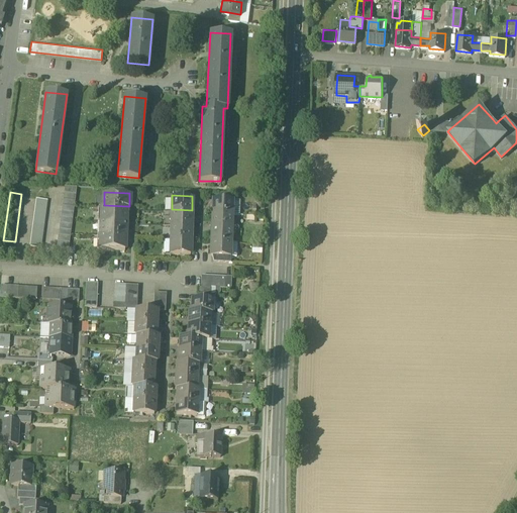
[(29,243),(40,245),(47,198),(35,196),(29,243)]
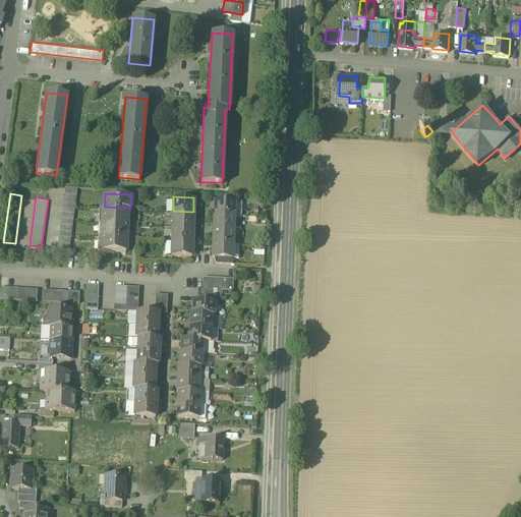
[(214,198),(214,213),(233,214),(234,199),(214,198)]
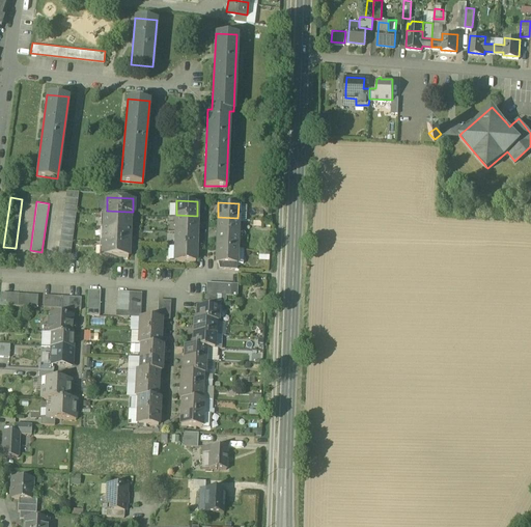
[(104,211),(103,225),(129,226),(130,212),(107,211),(104,211)]
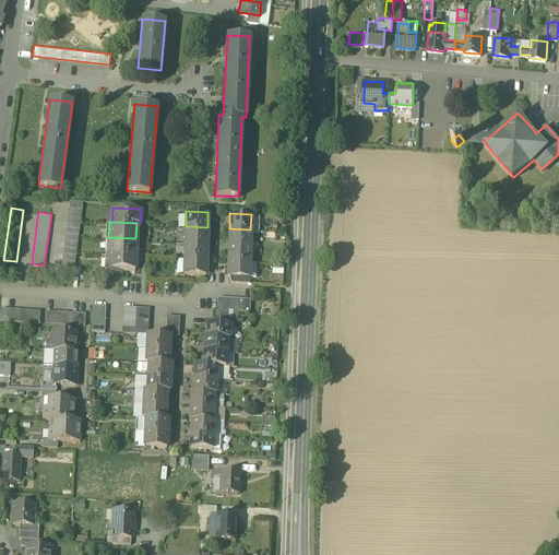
[(186,226),(185,241),(206,243),(207,227),(186,226)]
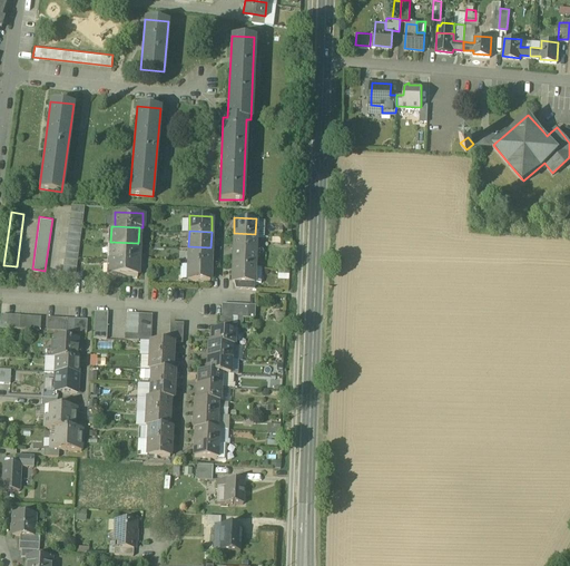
[(234,233),(232,263),(254,264),(255,234),(234,233)]
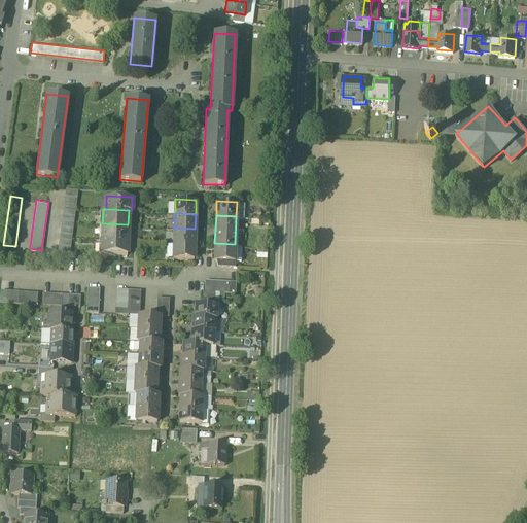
[(102,223),(102,238),(128,239),(128,224),(102,223)]
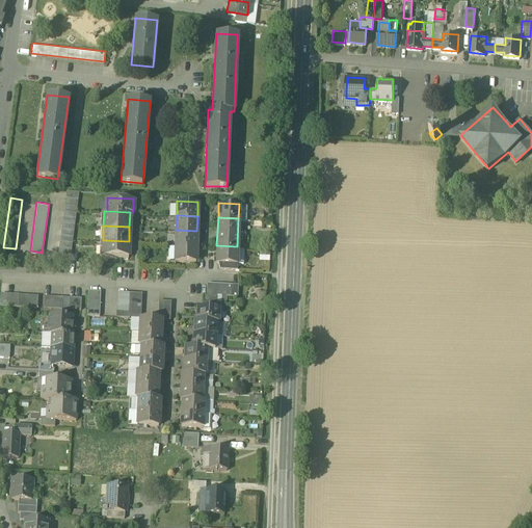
[(176,230),(176,244),(196,244),(196,231),(176,230)]
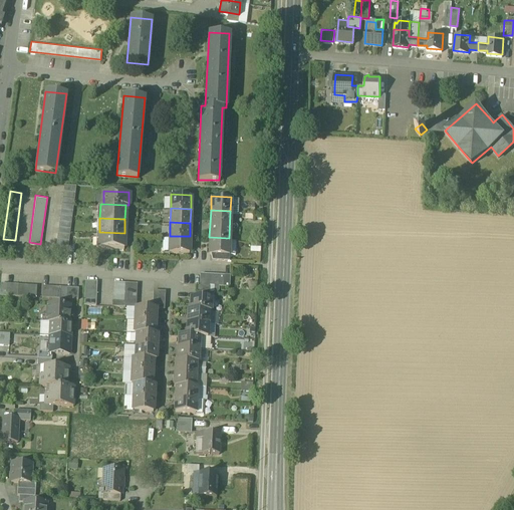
[(123,247),(124,233),(99,232),(98,246),(123,247)]
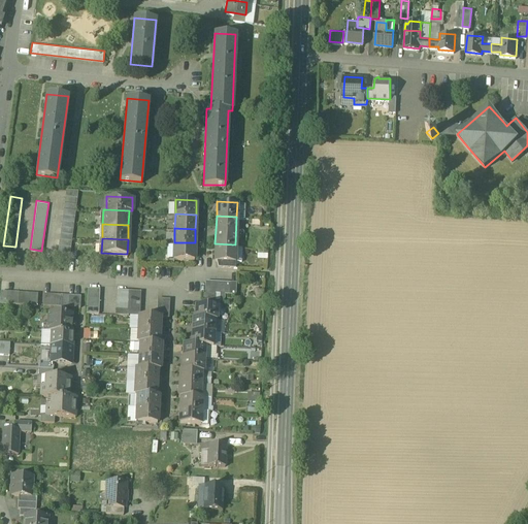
[(194,257),(195,242),(174,242),(173,256),(194,257)]
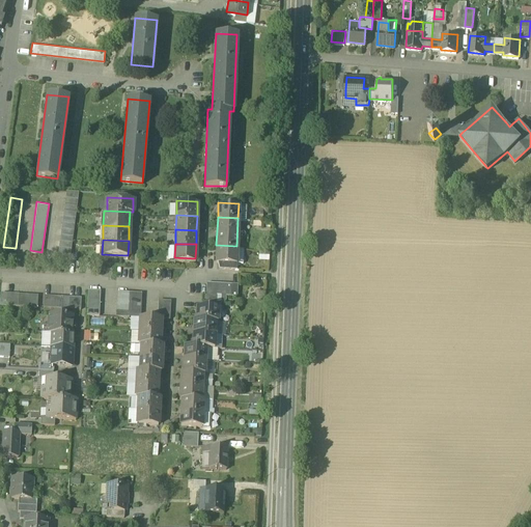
[(236,260),(236,246),(216,245),(216,259),(219,259),(236,260)]
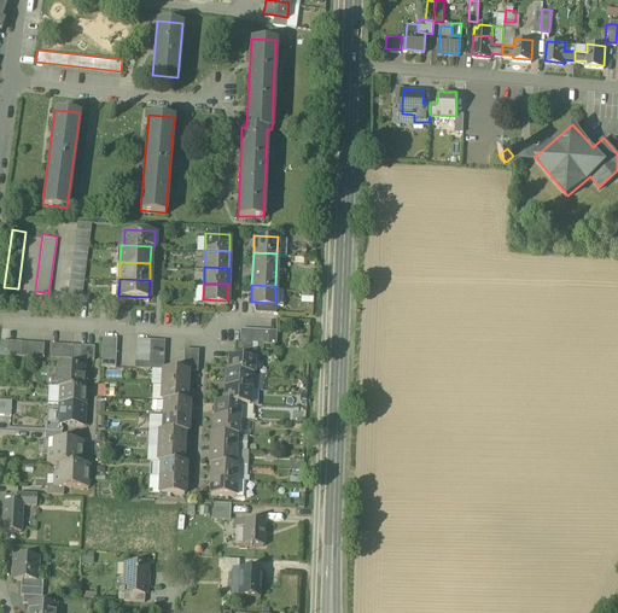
[(44,340),(22,339),(21,354),(44,355),(44,340)]
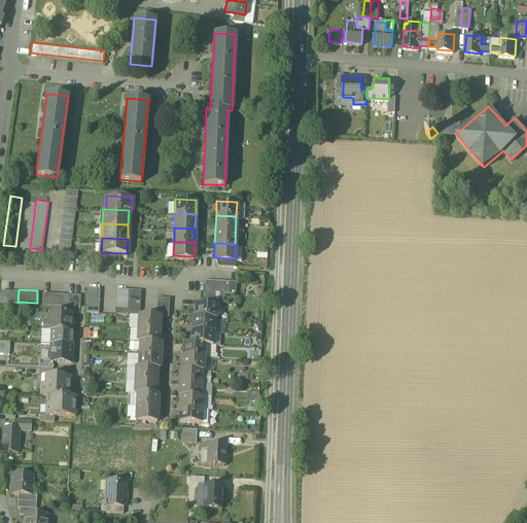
[(156,302),(156,308),(156,312),(156,314),(160,314),(168,314),(169,308),(169,302),(169,295),(156,295),(156,302)]
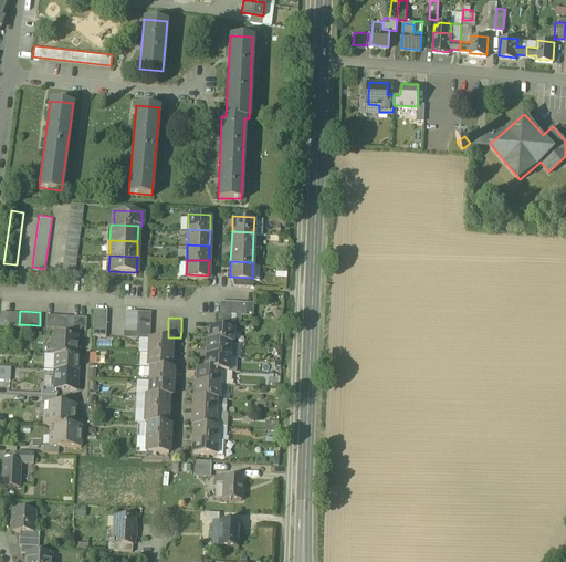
[(210,325),(209,340),(230,341),(232,341),(232,326),(221,325),(210,325)]
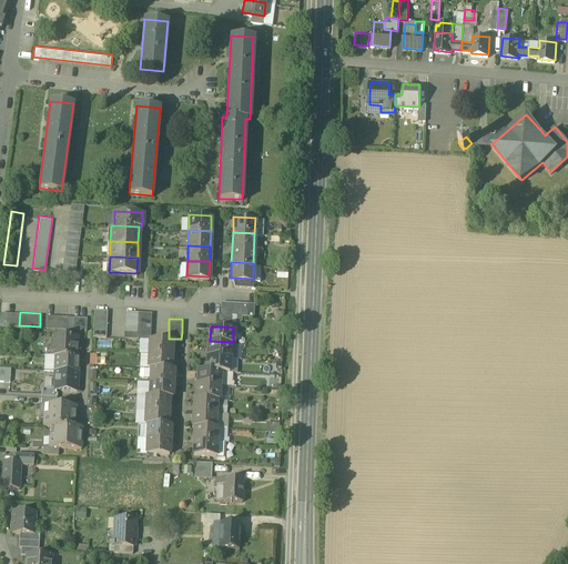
[(52,353),(56,353),(75,354),(77,334),(52,333),(52,343),(52,353)]
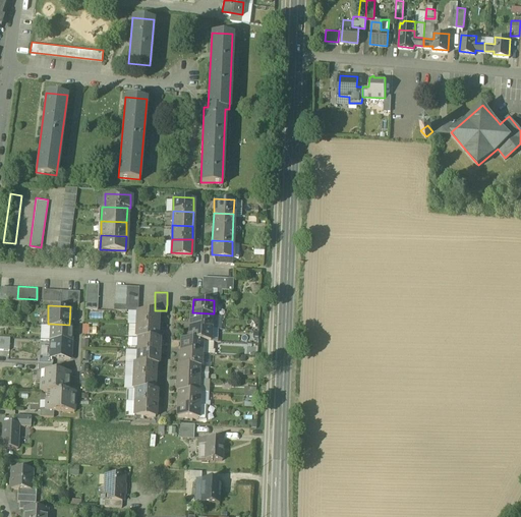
[(126,322),(128,322),(136,323),(136,309),(127,308),(126,322)]
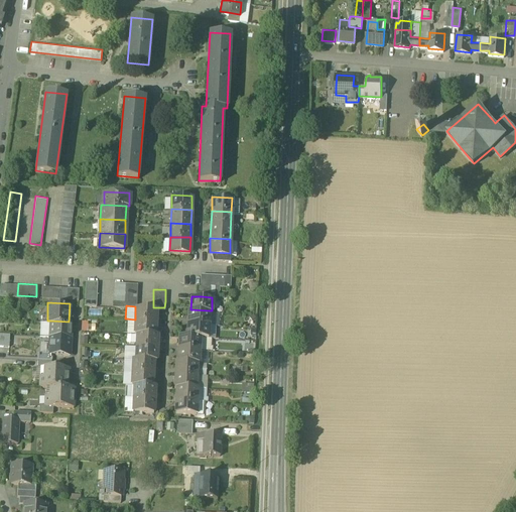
[(135,306),(135,320),(156,321),(156,307),(153,307),(135,306)]
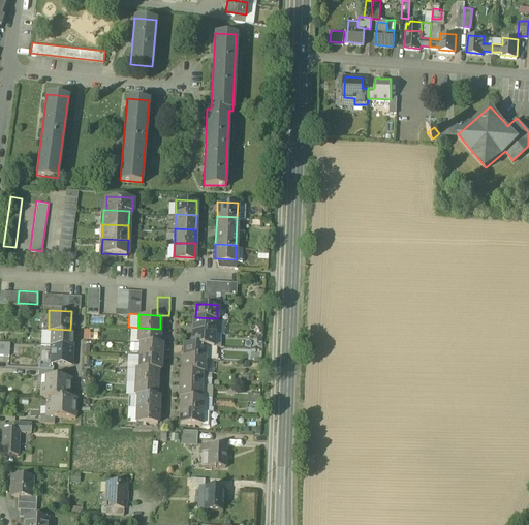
[(193,316),(192,331),(214,332),(215,318),(195,317),(193,316)]
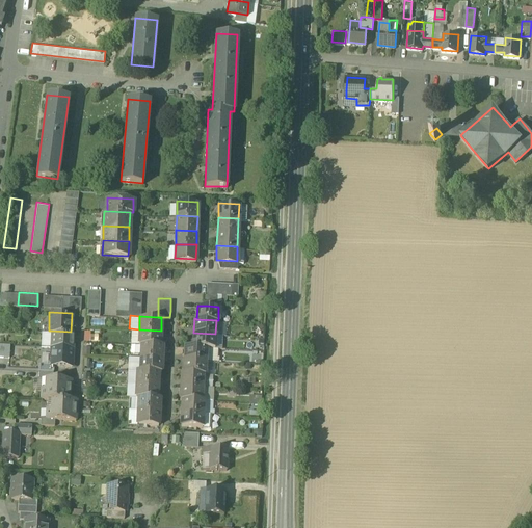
[(138,343),(139,330),(131,328),(130,342),(134,342),(138,343)]
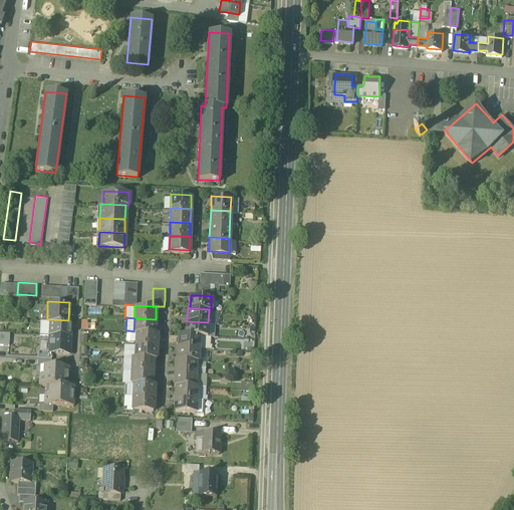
[(50,319),(47,319),(39,318),(39,332),(49,333),(50,319)]
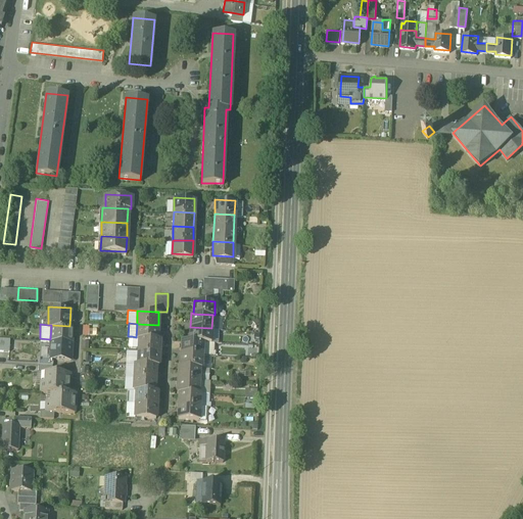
[(157,338),(158,325),(137,324),(136,337),(139,337),(157,338)]
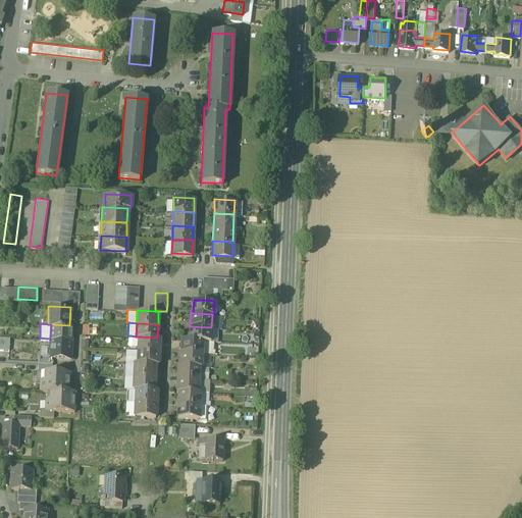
[(71,325),(69,325),(51,324),(50,339),(71,340),(71,325)]
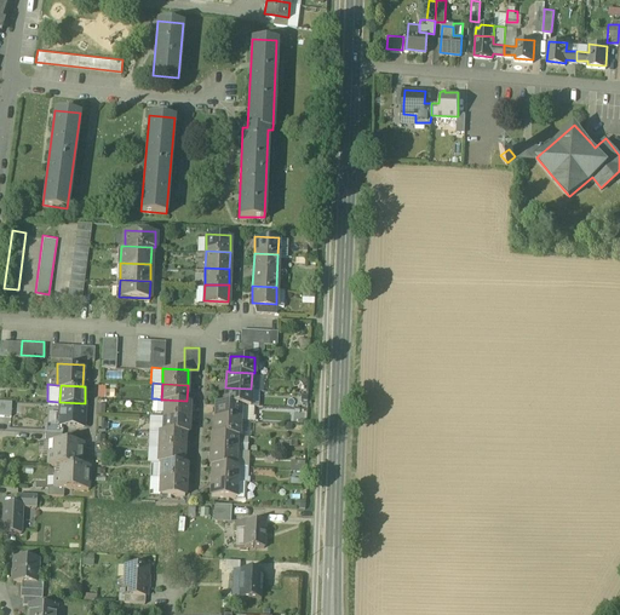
[(225,388),(225,402),(240,403),(250,404),(251,389),(225,388)]
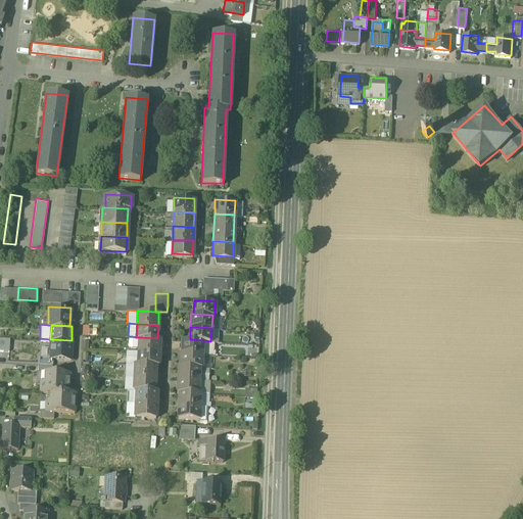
[(0,336),(0,348),(9,349),(9,337),(0,336)]
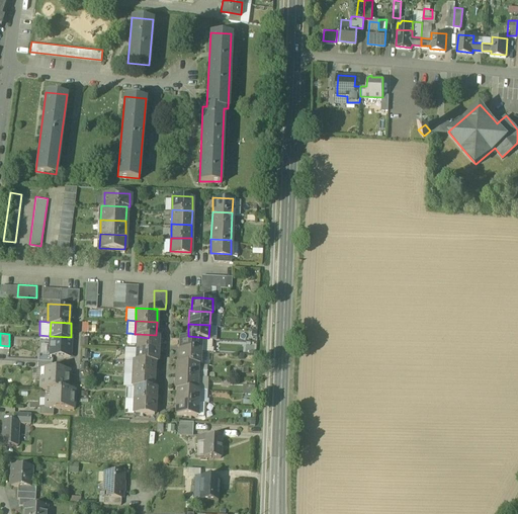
[(158,335),(156,335),(138,334),(137,343),(137,346),(158,347),(158,335)]
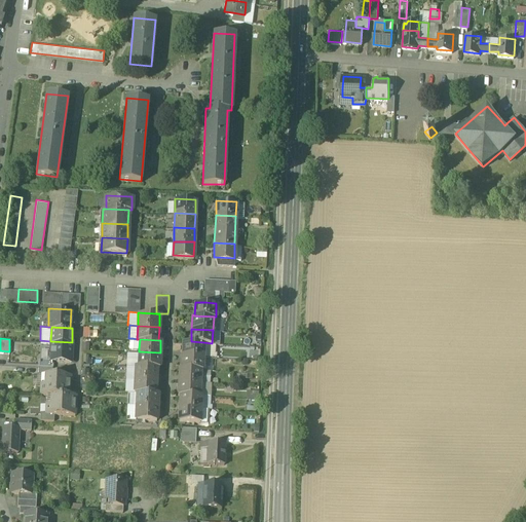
[(183,340),(182,353),(203,355),(203,342),(191,341),(183,340)]
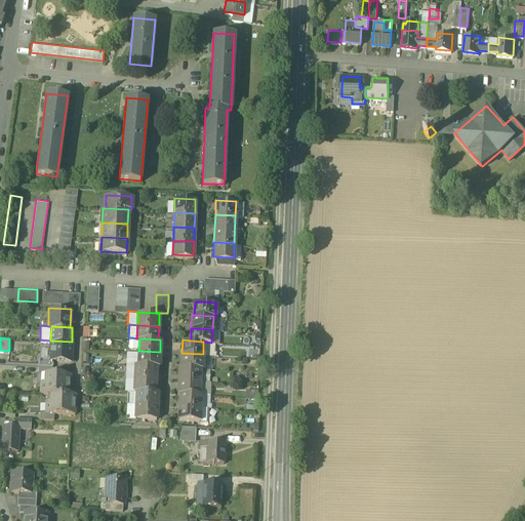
[(50,357),(49,358),(52,358),(71,359),(72,342),(50,341),(50,347),(50,357)]
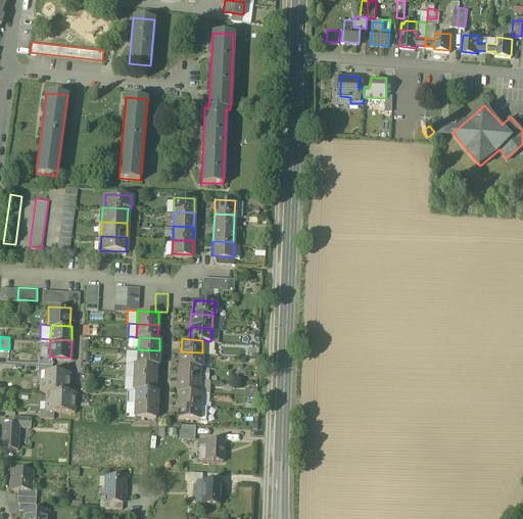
[(50,345),(40,345),(40,356),(50,356),(50,345)]
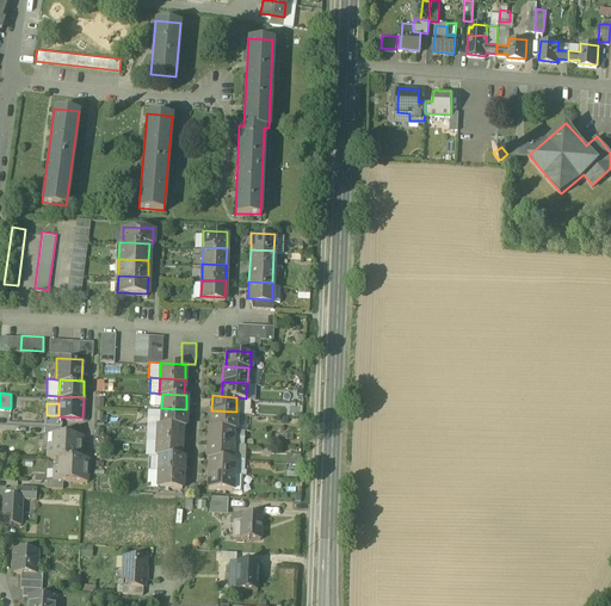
[(147,407),(146,422),(158,424),(160,424),(161,408),(147,407)]
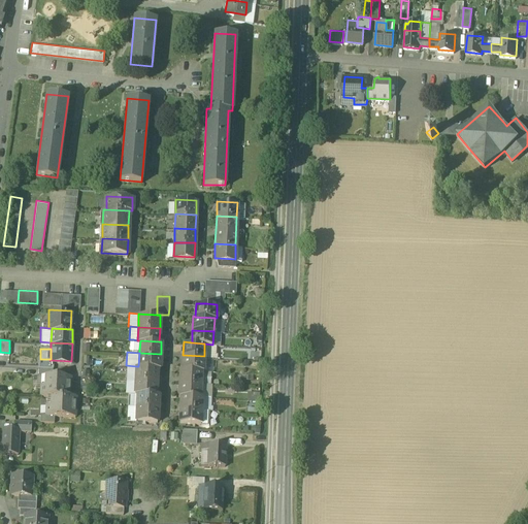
[(160,367),(161,354),(139,353),(138,366),(157,367),(160,367)]
